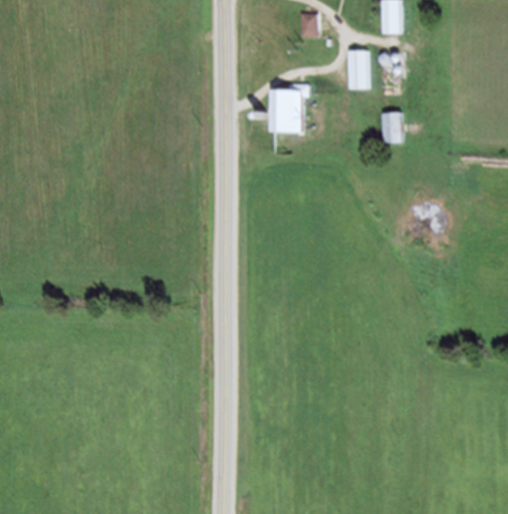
[(386,0),(386,32),(403,32),(403,0),(386,0)]
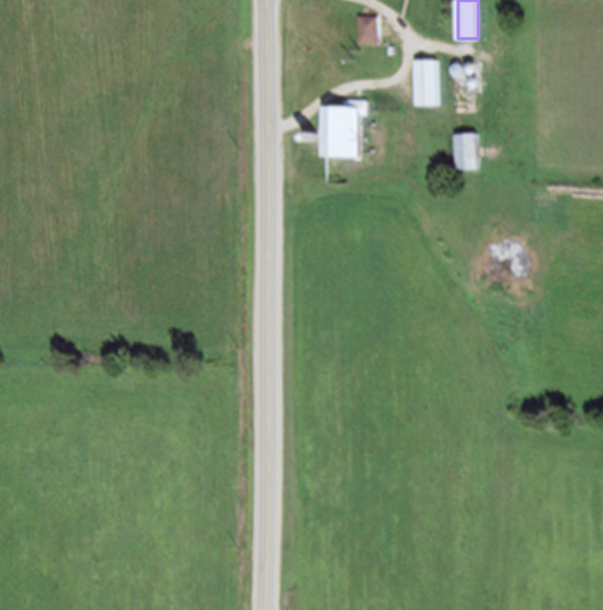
[(353,13),(352,43),(374,43),(375,14),(353,13)]
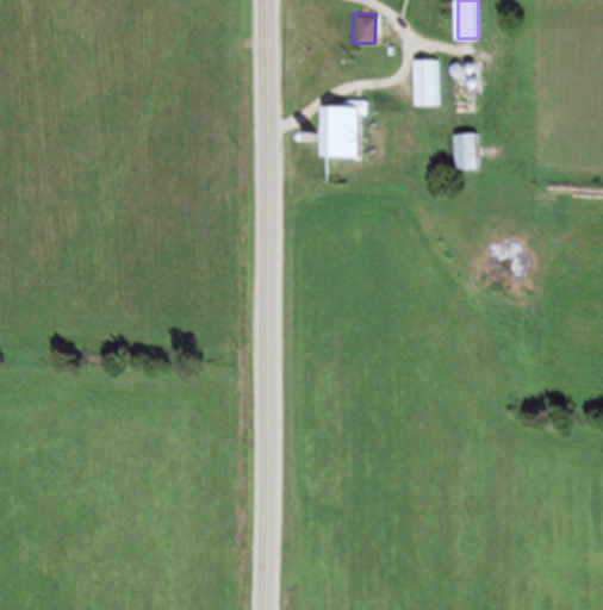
[(412,60),(427,60),(439,60),(440,104),(414,105),(412,60)]
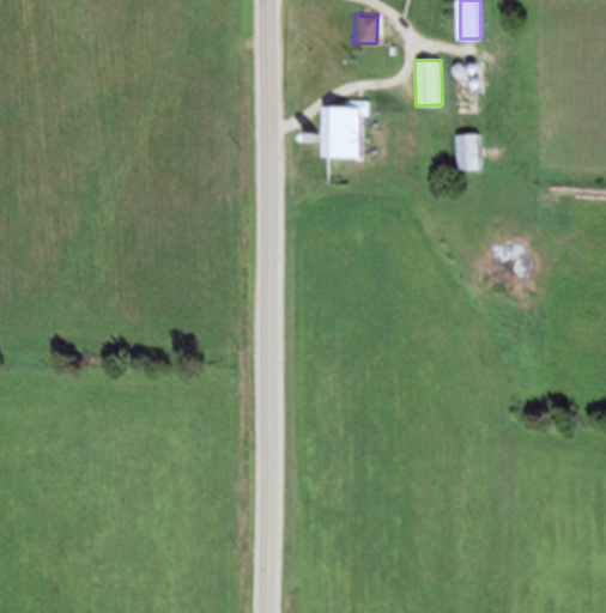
[(369,101),(346,99),(345,108),(333,107),(329,155),(367,157),(369,101)]
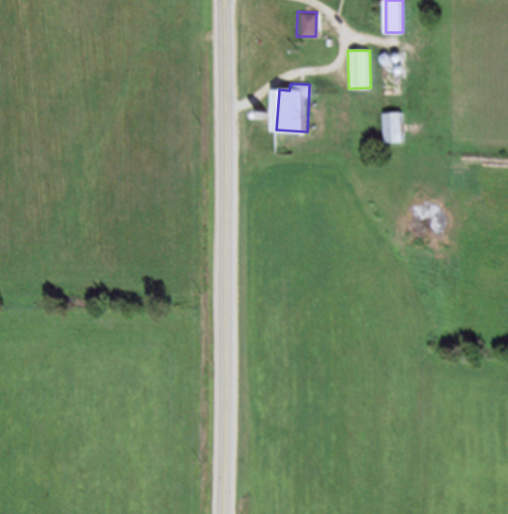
[(403,111),(384,112),(384,141),(404,140),(403,111)]
